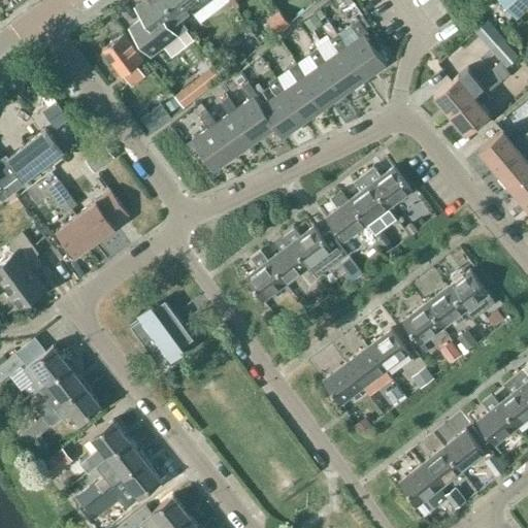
[(144,14),(130,25),(151,53),(187,26),(179,17),(167,0),(140,0),(136,3),(144,14)]
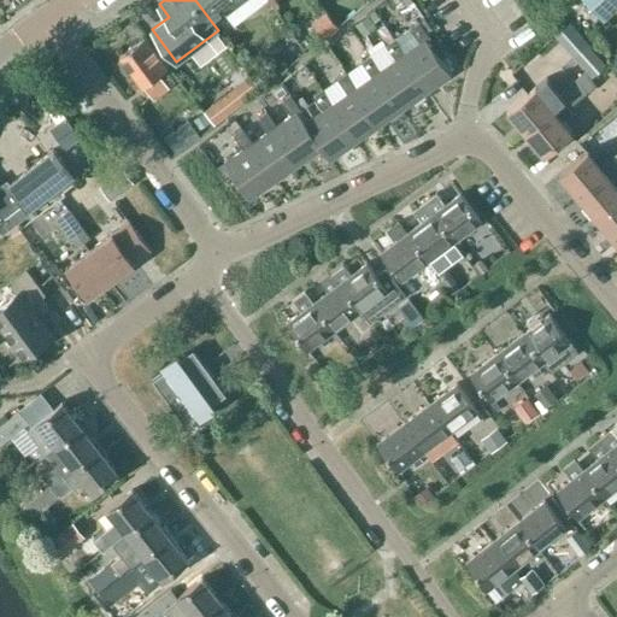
[(195,0),(210,19),(231,4),(235,9),(246,0),(195,0)]
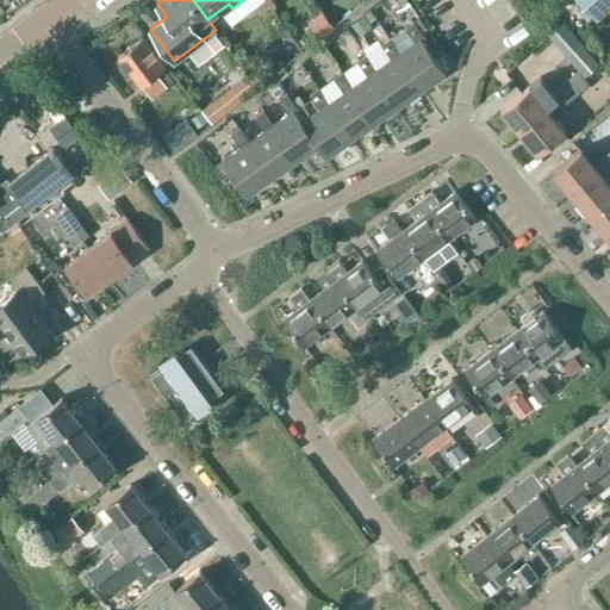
[(396,0),(391,4),(396,11),(403,6),(409,2),(406,0),(396,0)]
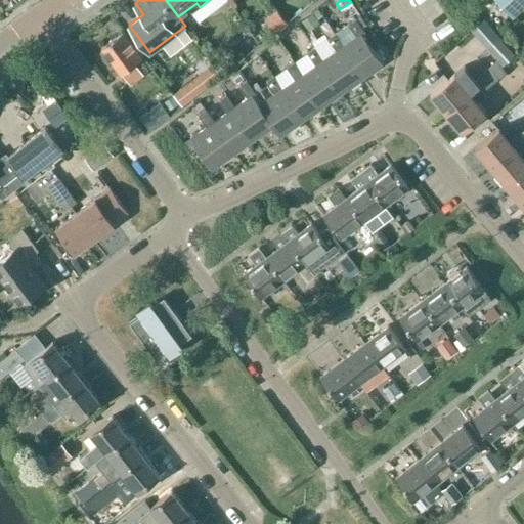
[(523,0),(500,0),(513,13),(523,2),(523,0)]
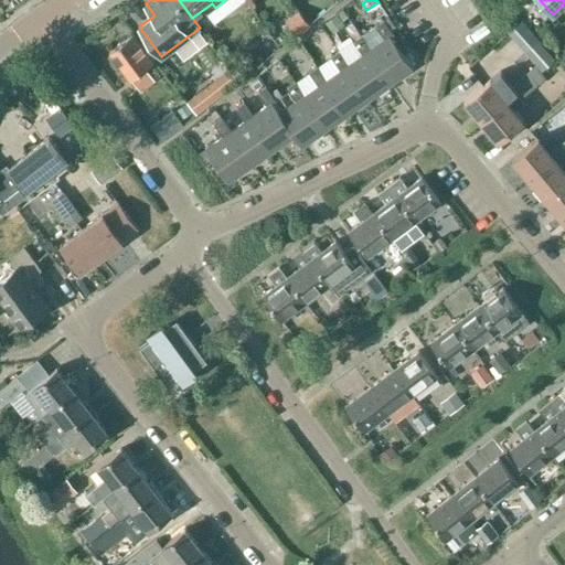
[(505,11),(480,43),(492,53),(518,22),(505,11)]
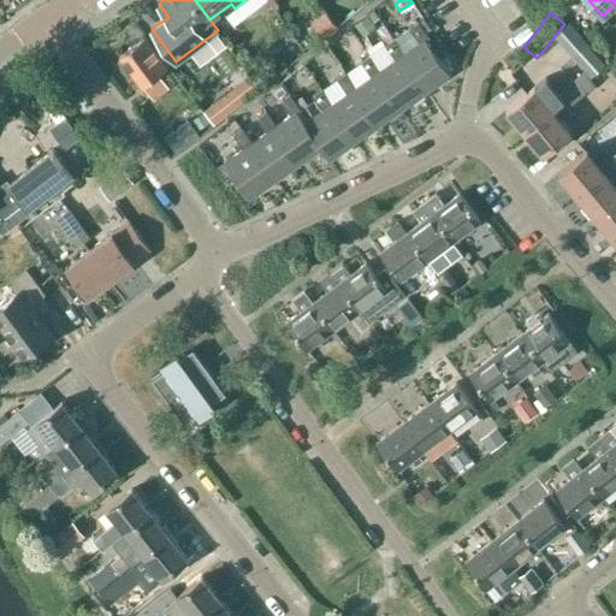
[(368,16),(356,25),(363,36),(377,27),(368,16)]
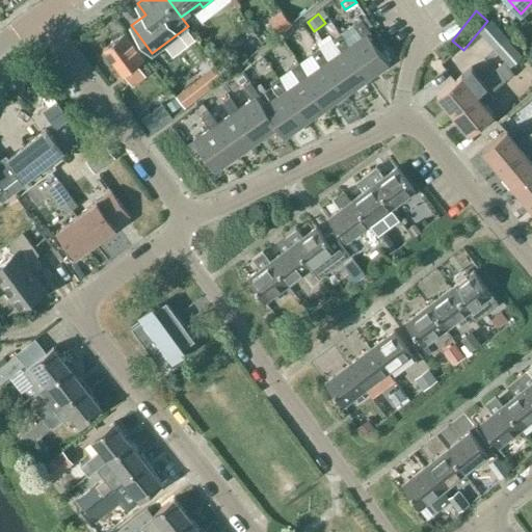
[(367,16),(363,19),(369,28),(373,25),(367,16)]
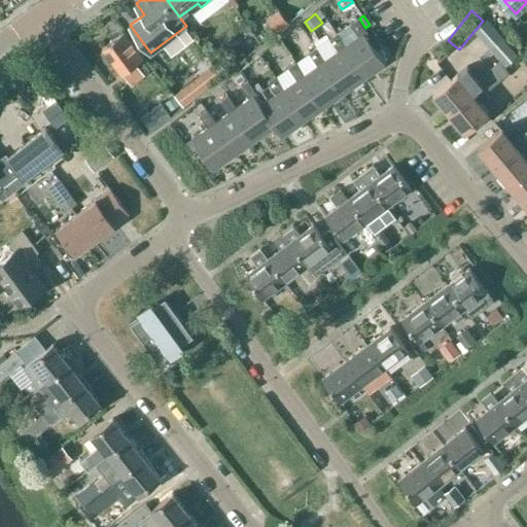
[(351,25),(339,33),(347,46),(344,48),(364,79),(386,65),(365,34),(369,33),(365,28),(359,19),(351,25)]
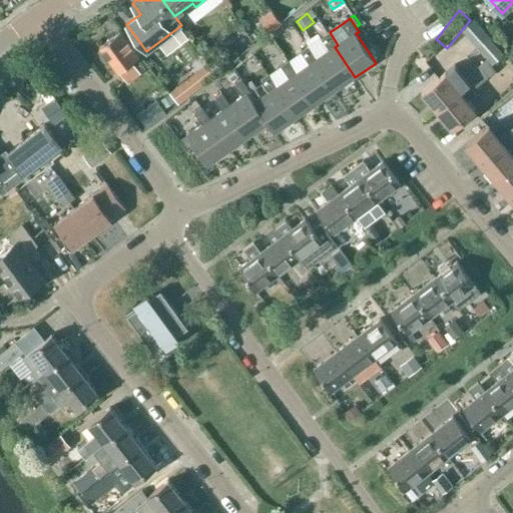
[(321,20),(315,25),(323,37),(330,32),(321,20)]
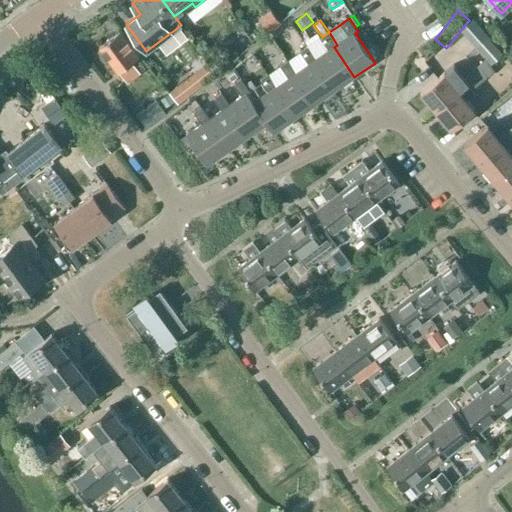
[(102,48),(99,51),(109,64),(112,61),(119,71),(120,71),(128,81),(141,72),(133,61),(140,56),(120,30),(100,46),(102,48)]
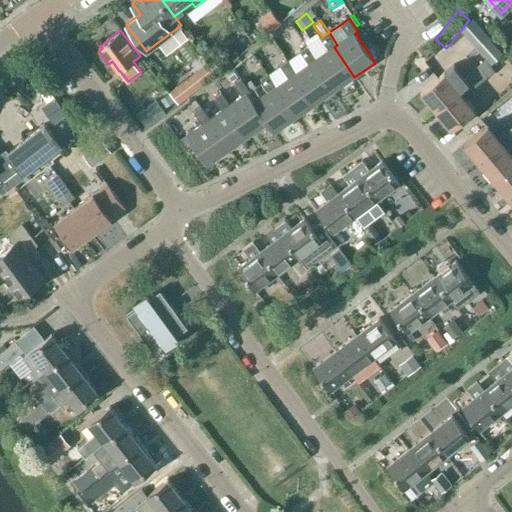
[(321,37),(308,46),(317,59),(313,61),(334,92),(354,77),(334,47),(337,45),(329,32),(322,37),(321,37)]
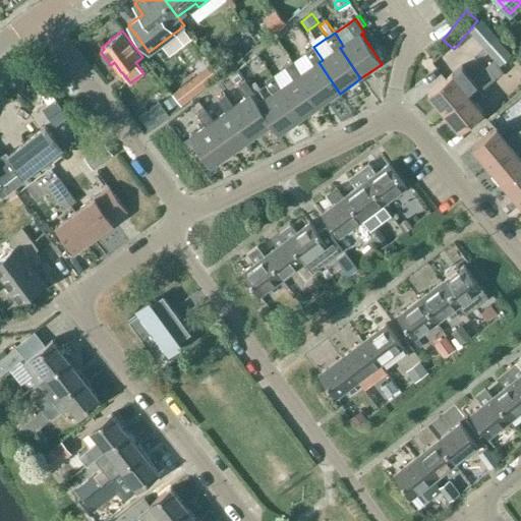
[(495,59),(483,69),(493,79),(504,70),(499,65),(512,54),(498,37),(484,48),(495,59)]
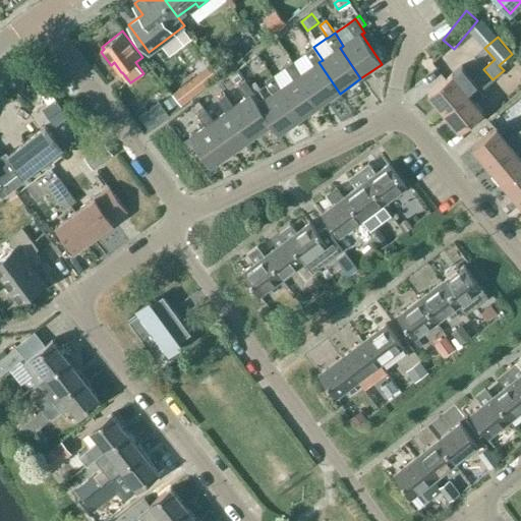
[(306,53),(293,61),(302,74),(298,76),(320,107),(340,94),(319,62),(323,60),(313,47),(306,53)]
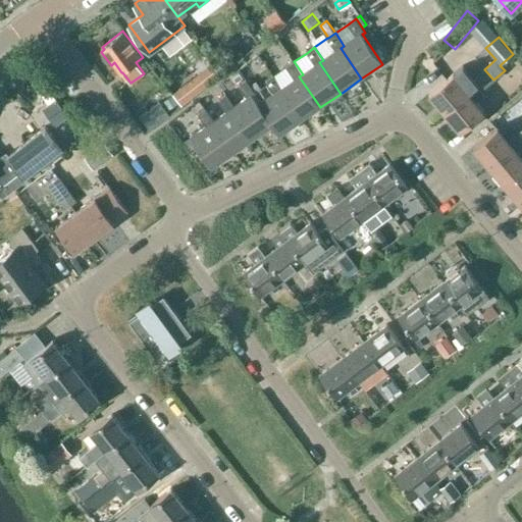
[(286,66),(273,75),(282,89),(278,91),(300,121),(320,107),(299,76),(303,74),(294,61),(286,66)]
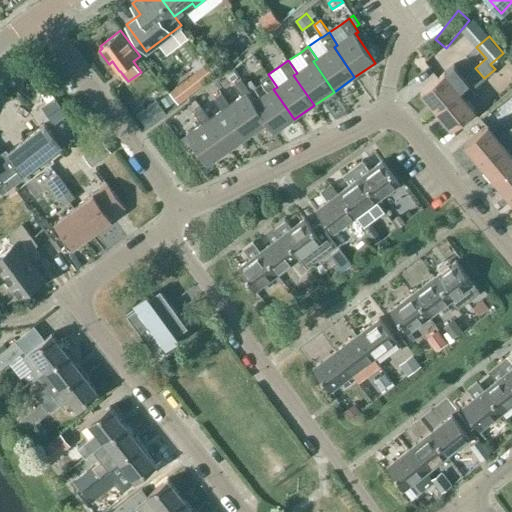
[(445,71),(421,91),(436,109),(469,82),(464,77),(461,73),(453,64),(445,71)]
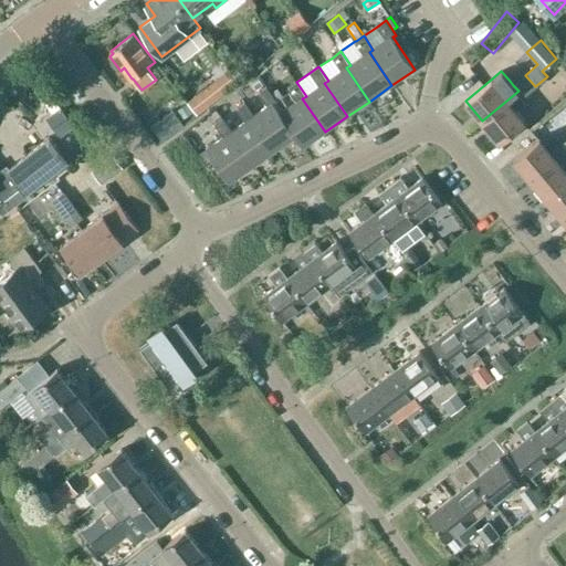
[(525,75),(513,85),(519,91),(524,97),(535,86),(525,75)]
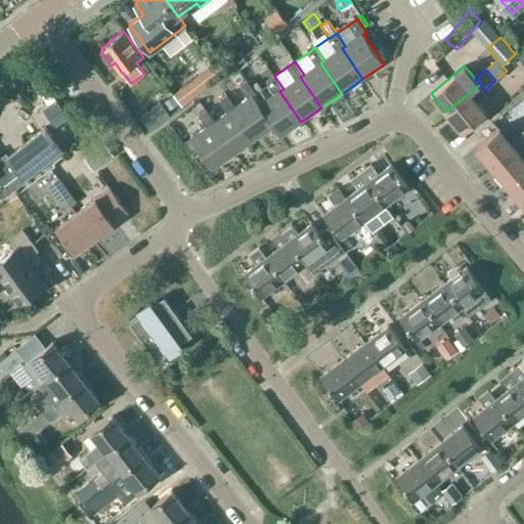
[(201,74),(176,92),(184,103),(209,85),(201,74)]
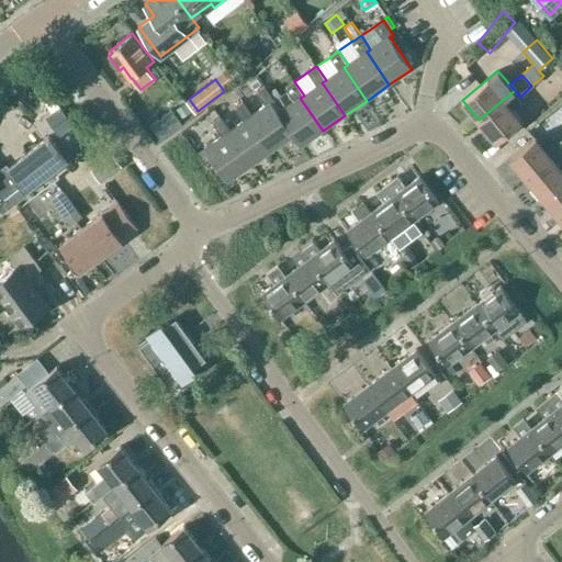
[(294,81),(287,87),(295,99),(279,111),(280,112),(294,135),(302,146),(323,131),(300,98),(304,96),(294,81)]
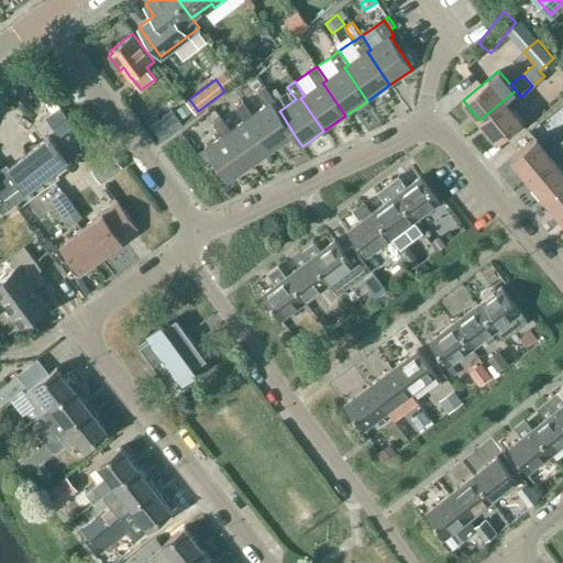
[(267,106),(253,114),(249,118),(272,151),(295,135),(280,112),(279,111),(274,102),(276,101),(276,100),(271,92),(266,86),(257,91),(267,106)]
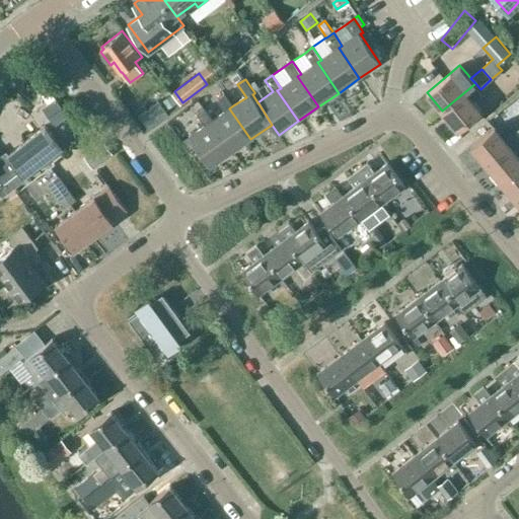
[(254,81),(249,85),(254,92),(260,88),(254,81)]
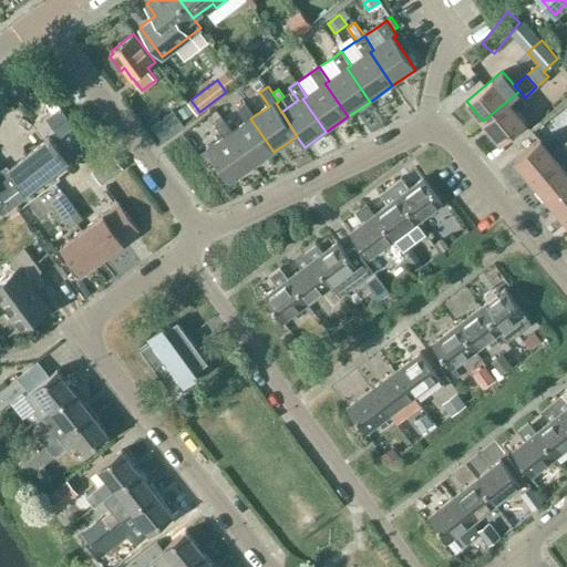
[(527,100),(525,98),(519,91),(483,121),(501,142),(526,120),(517,109),(527,100)]
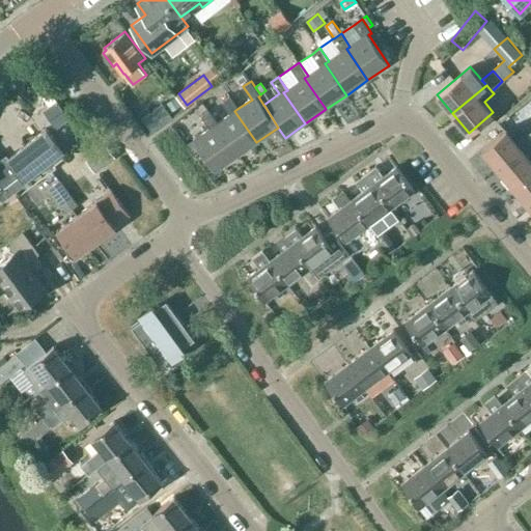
[(231,113),(218,122),(214,126),(235,157),(256,142),(234,111),(239,108),(230,95),(222,101),(231,113)]
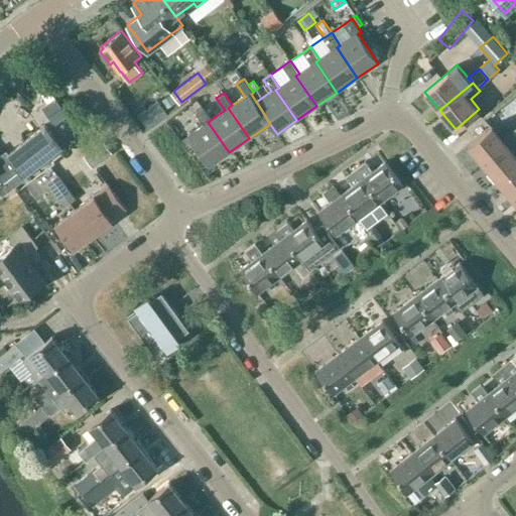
[(55,98),(42,107),(54,123),(68,114),(55,98)]
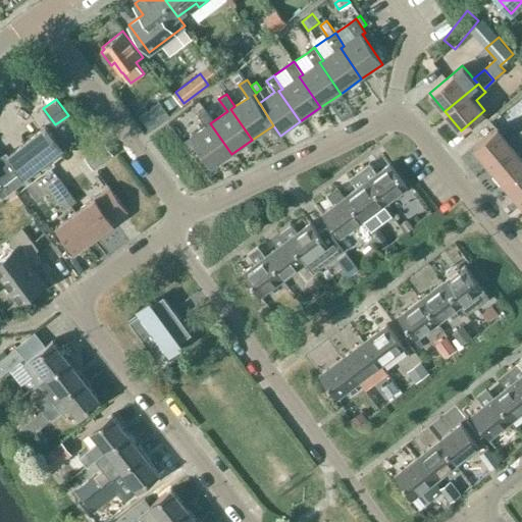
[(159,100),(153,105),(163,118),(169,113),(159,100)]
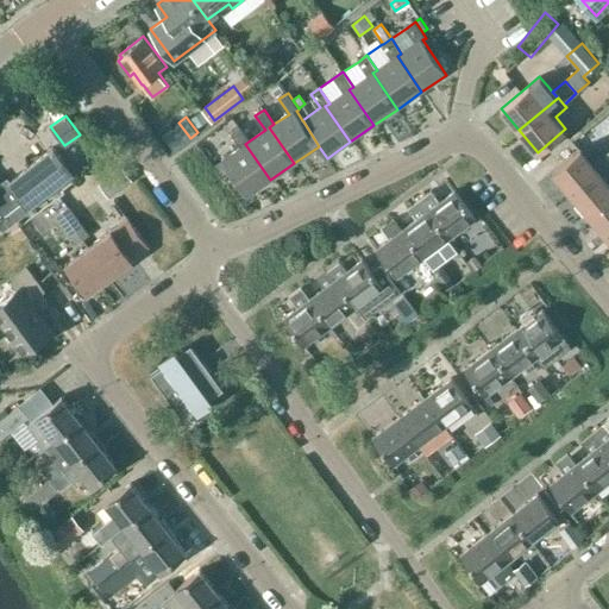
[(270,180),(245,144),(250,140),(240,126),(231,132),(242,148),(223,161),(232,175),(246,195),(270,180)]
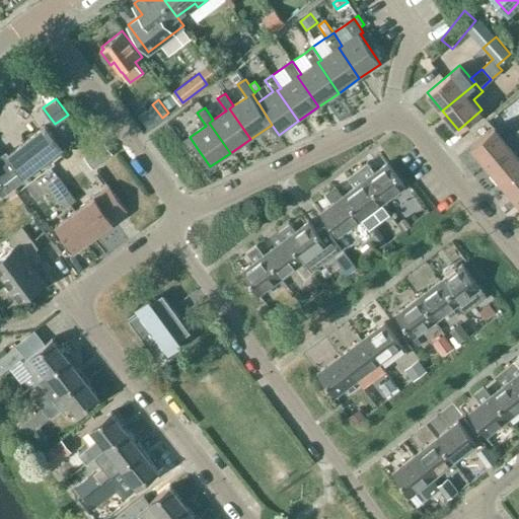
[(0,192),(3,195),(26,177),(25,176),(62,147),(46,126),(16,148),(8,155),(6,152),(2,155),(0,156),(0,192)]
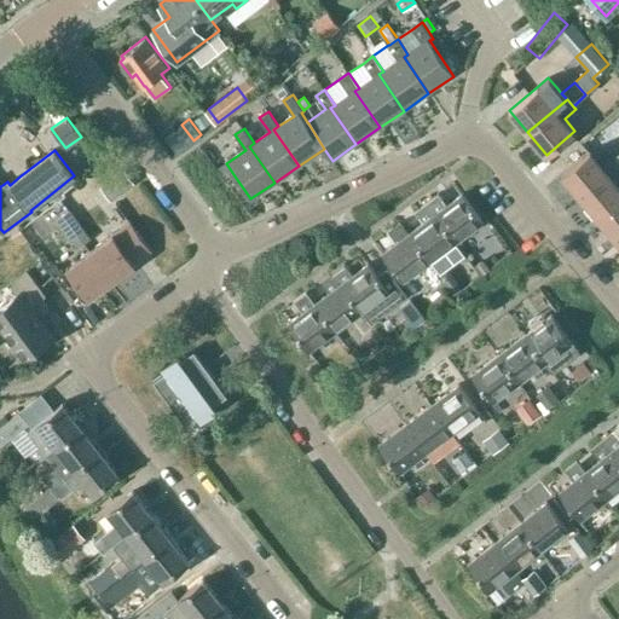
[(618,163),(613,157),(611,155),(600,162),(590,150),(562,173),(580,196),(618,163)]
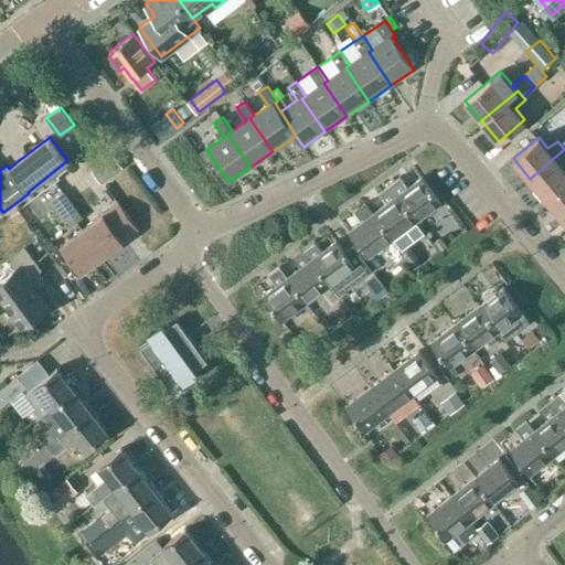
[(206,149),(200,153),(209,167),(215,162),(206,149)]
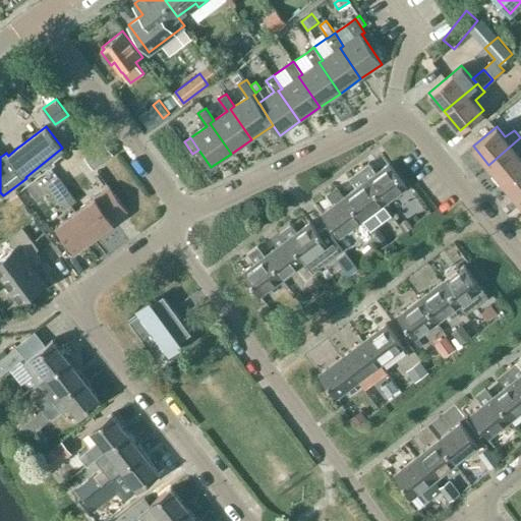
[(520,167),(520,155),(520,154),(520,153),(520,137),(488,165),(504,182),(520,167)]
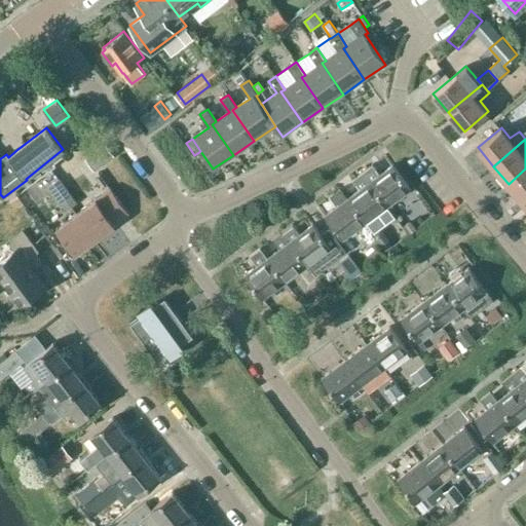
[(107,145),(86,159),(94,170),(114,155),(107,145)]
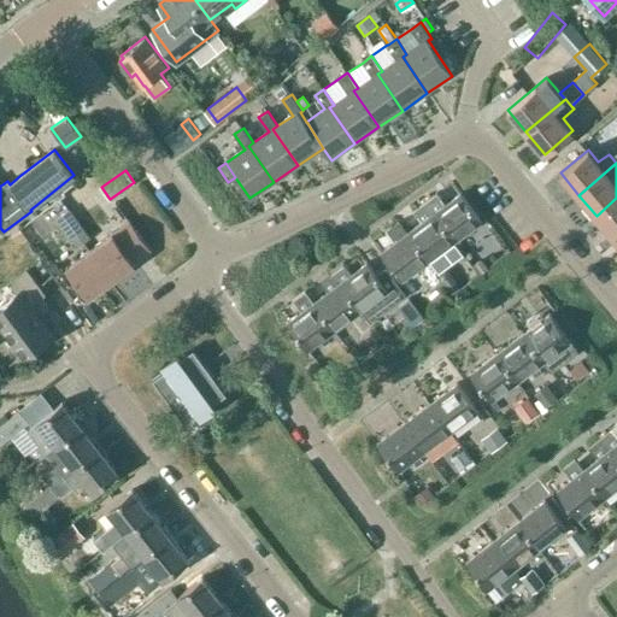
[(438,193),(425,203),(456,242),(482,222),(460,193),(446,204),(438,193)]
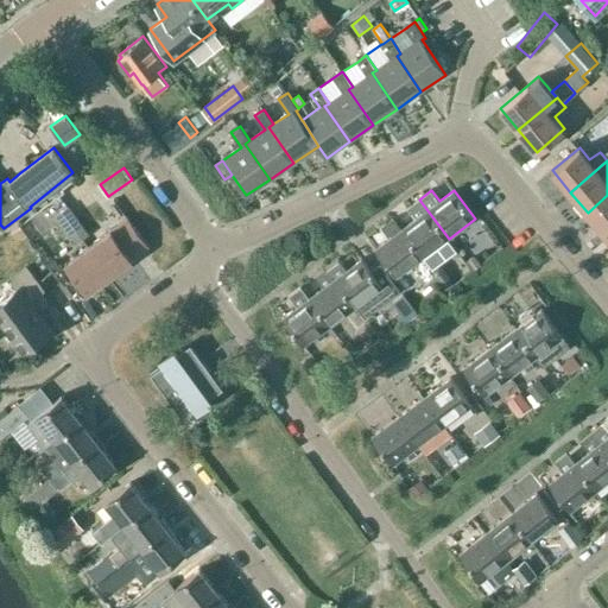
[(607,195),(588,213),(606,235),(607,233),(607,195)]
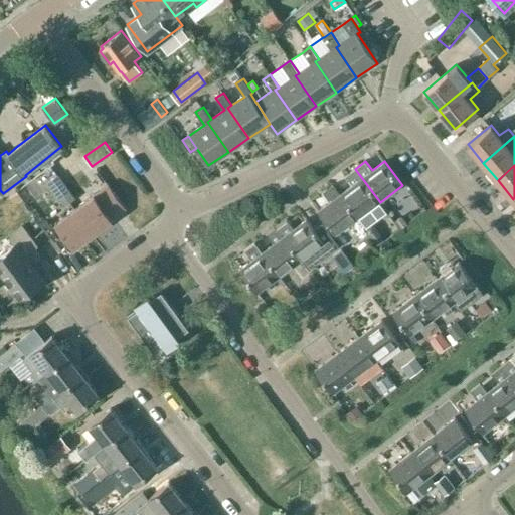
[(352,184),(340,193),(358,217),(380,202),(355,169),(346,176),(352,184)]
